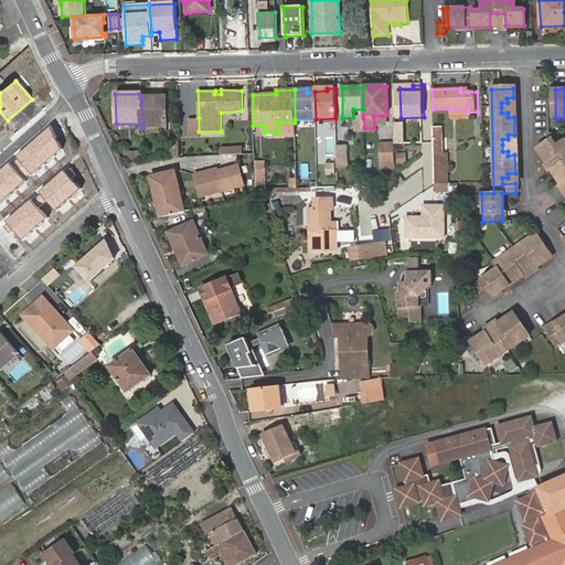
[(166,97),(141,97),(144,128),(167,127),(166,97)]
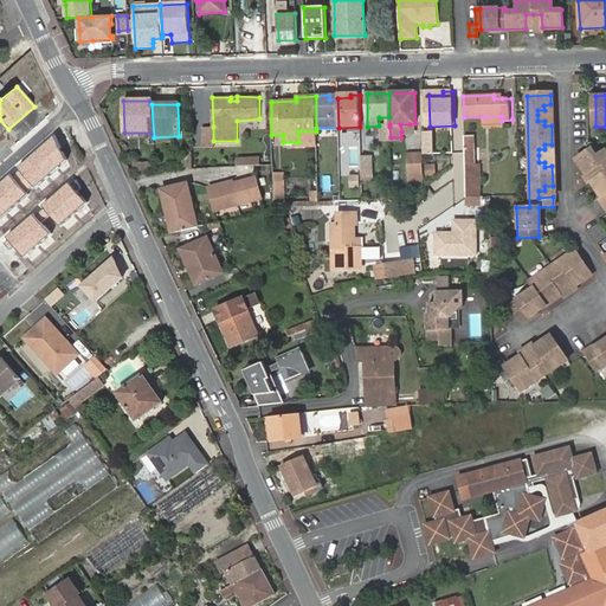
[(550,115),(550,104),(543,105),(545,110),(537,110),(537,115),(550,115)]
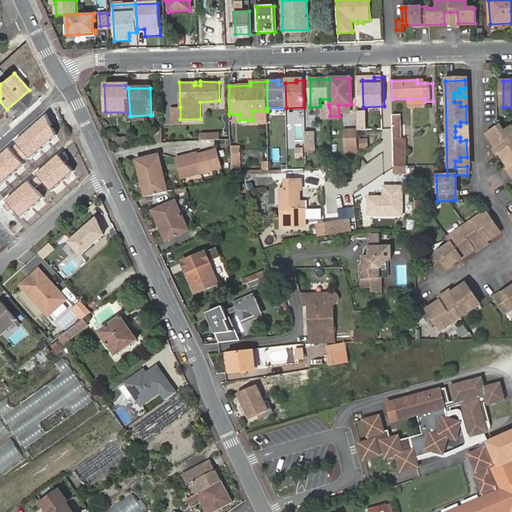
[(465,97),(454,97),(454,102),(460,102),(460,106),(466,106),(465,97)]
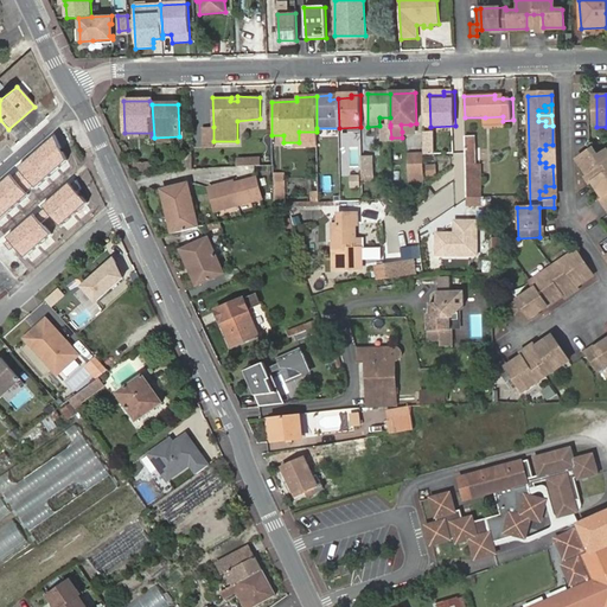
[(503,116),(485,117),(486,127),(503,126),(503,121),(503,116)]
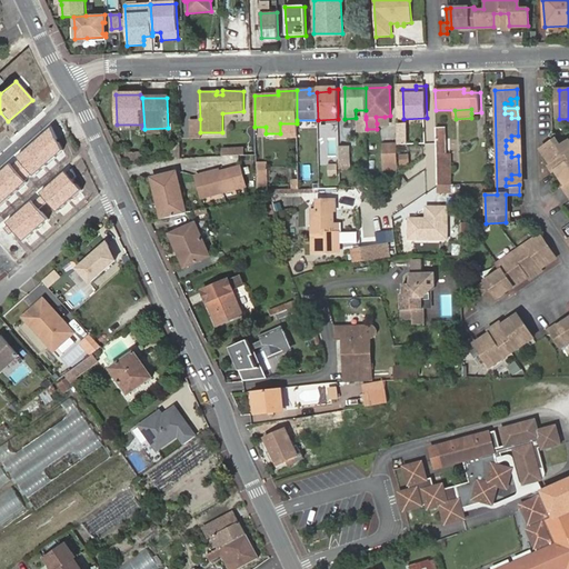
[(200,138),(200,132),(200,119),(191,119),(192,138),(200,138)]
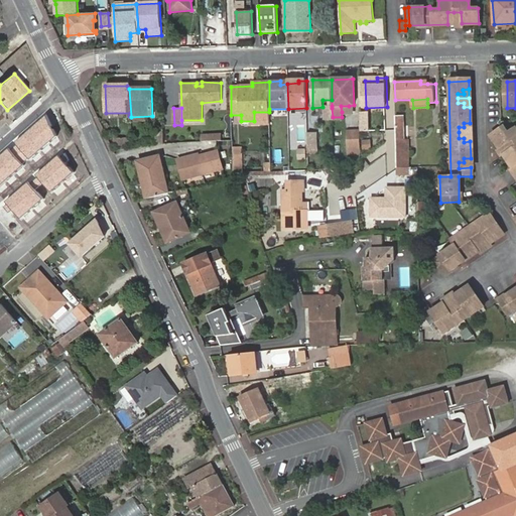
[(306,108),(288,109),(288,116),(307,116),(306,108)]
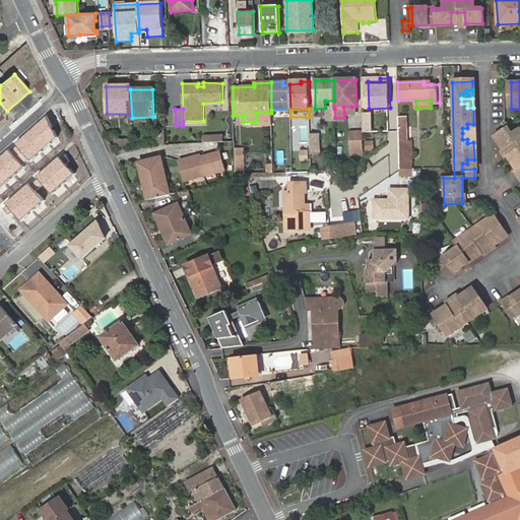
[(256,122),(271,121),(271,117),(271,113),(256,113),(256,122)]
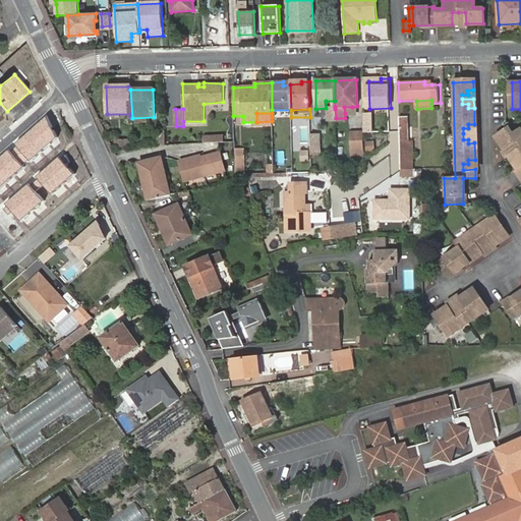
[(0,189),(57,136),(47,115),(0,159),(0,189)]
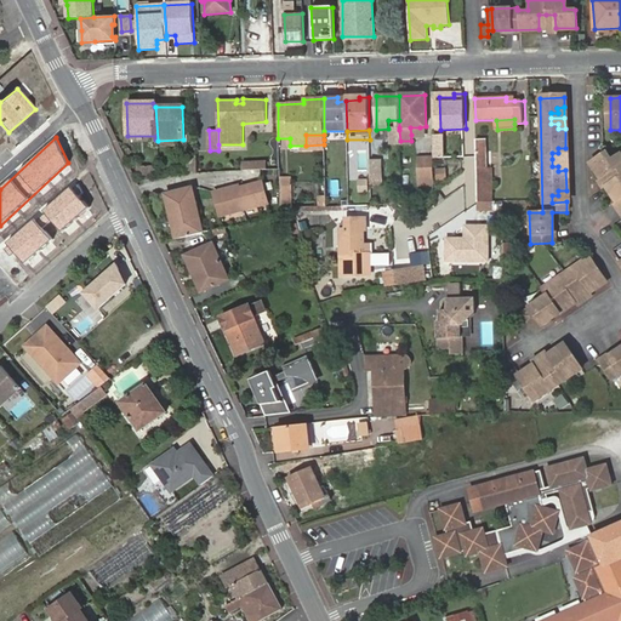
[(485,138),(476,140),(477,178),(477,201),(486,201),(485,138)]
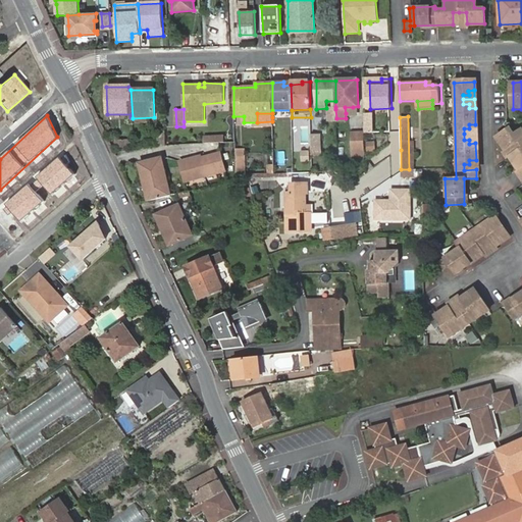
[(475,134),(475,124),(469,124),(469,128),(464,128),(464,134),(475,134)]
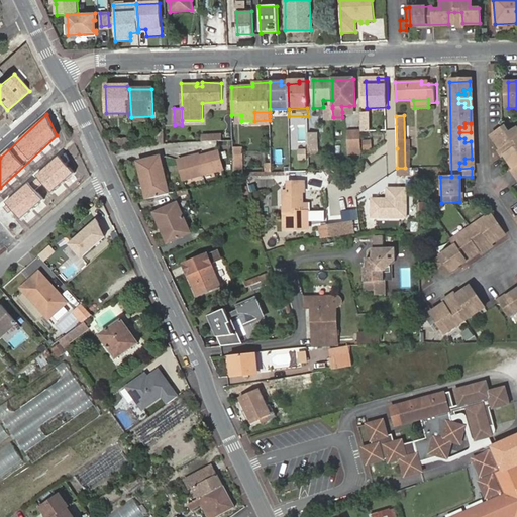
[(296,144),(304,145),(306,125),(298,125),(296,144)]
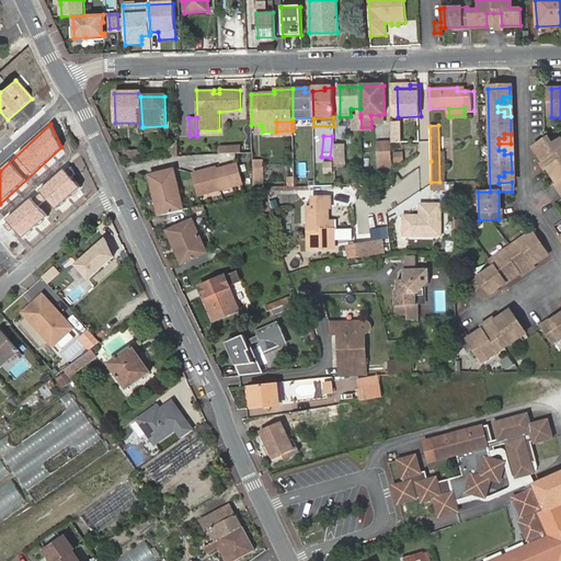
[(560,184),(560,182),(560,140),(554,145),(550,137),(536,147),(546,162),(560,153),(560,156),(560,161),(550,170),(560,184)]
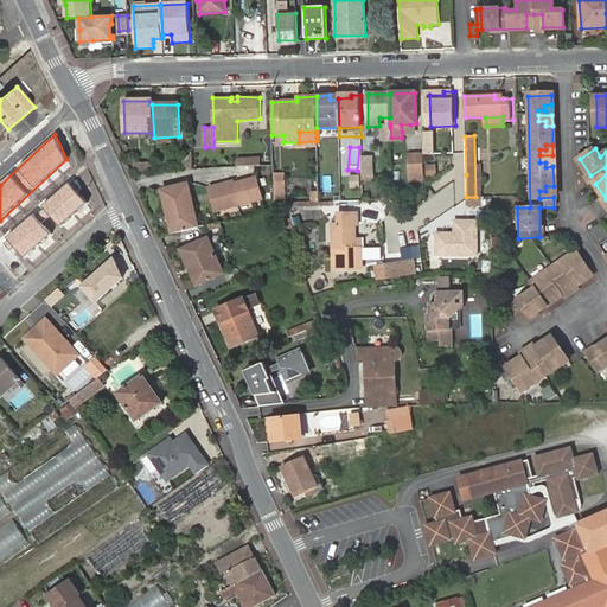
[(411,155),(411,176),(425,174),(423,154),(411,155)]
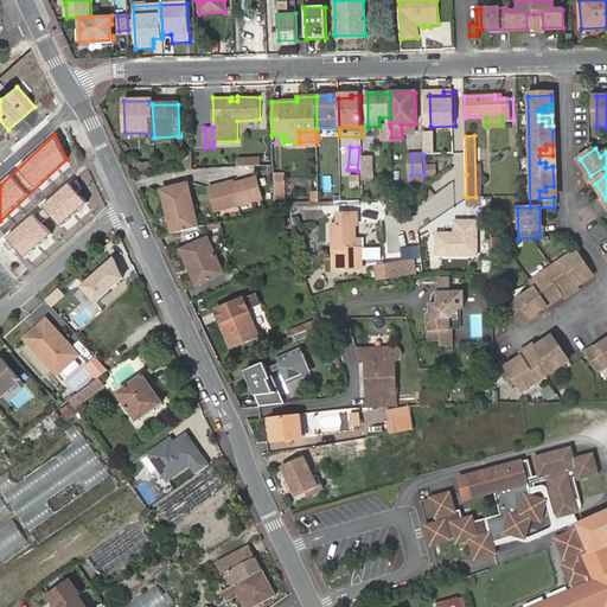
[(545,167),(553,166),(553,155),(540,155),(540,163),(545,163),(545,167)]
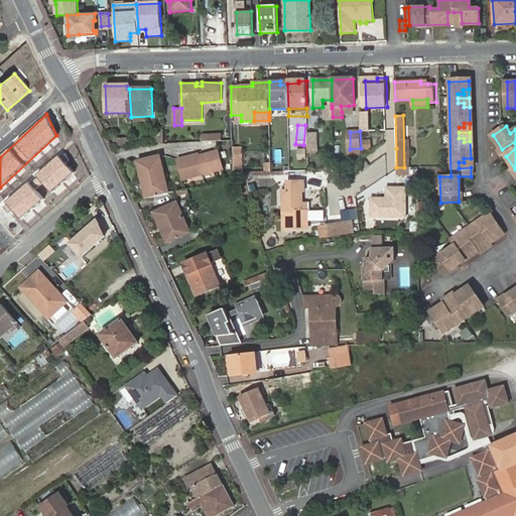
[(307,133),(308,154),(317,154),(316,133),(307,133)]
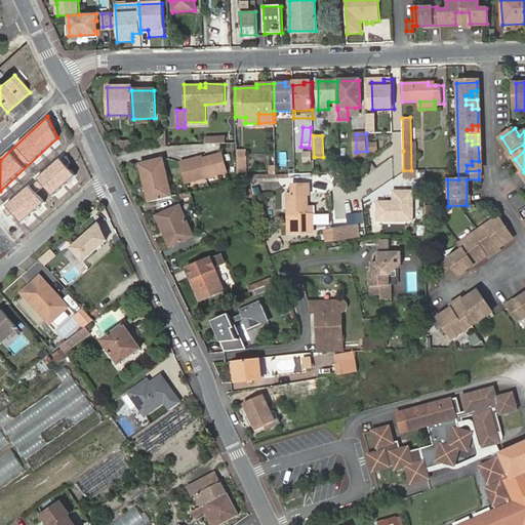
[(159,149),(168,149),(167,139),(158,139),(159,149)]
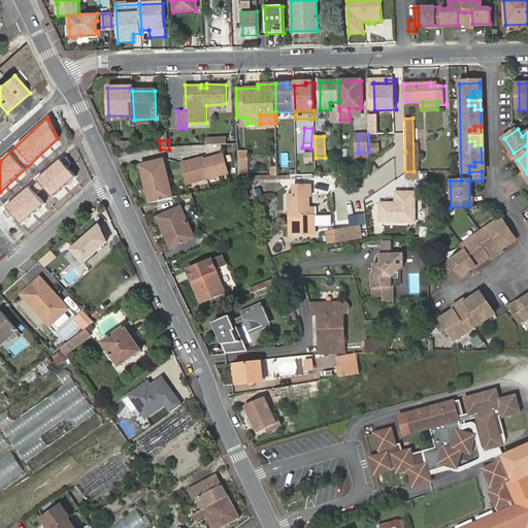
[(119,142),(119,152),(131,151),(131,142),(119,142)]
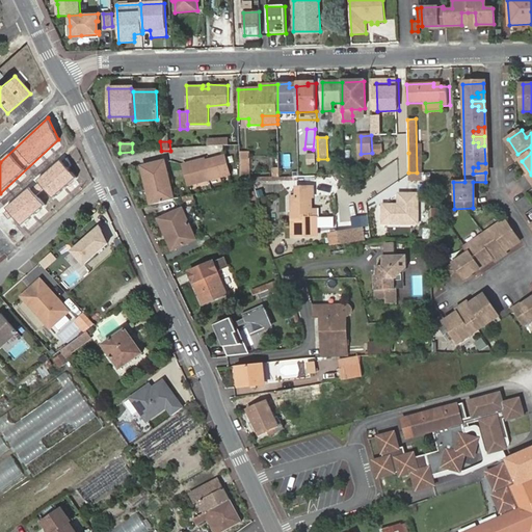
[(531,148),(531,145),(517,154),(522,161),(531,153),(531,148)]
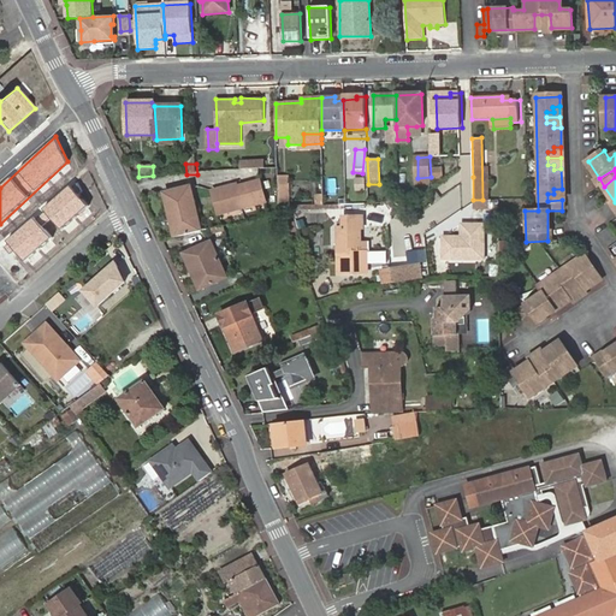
[(277,200),(288,200),(288,175),(277,175),(277,200)]
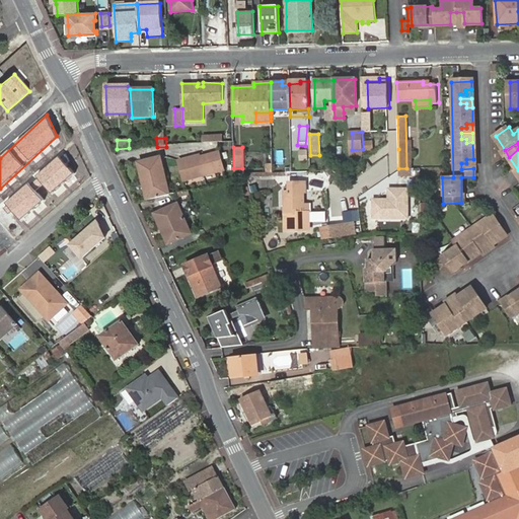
[(308,159),(308,150),(300,150),(300,159),(308,159)]
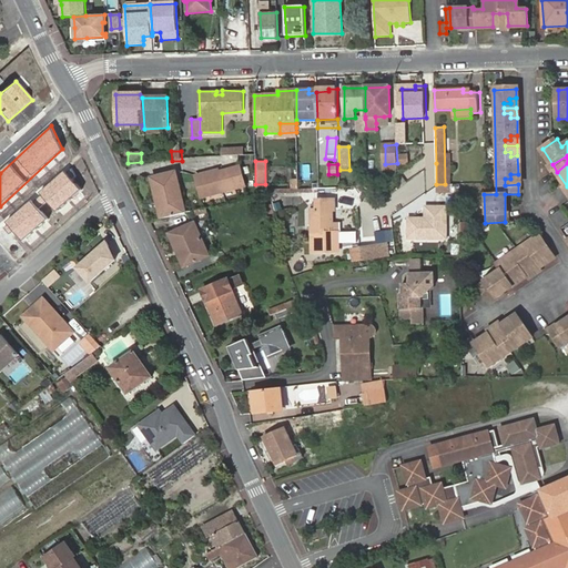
[(203,199),(245,185),(240,168),(219,173),(216,171),(196,176),(203,199)]
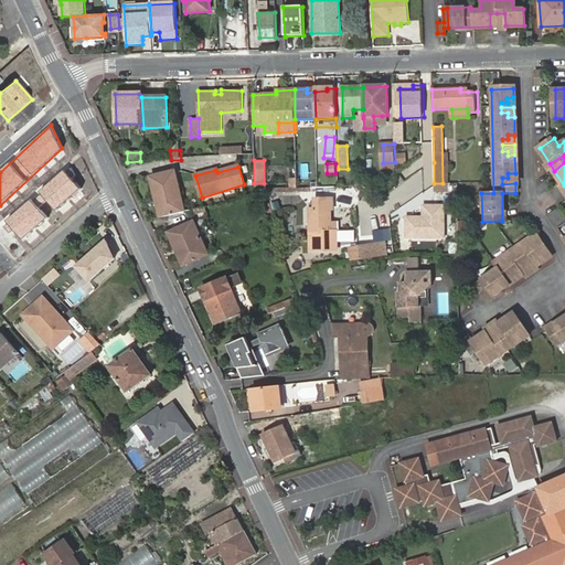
[(82,189),(66,170),(42,191),(57,210),(82,189)]
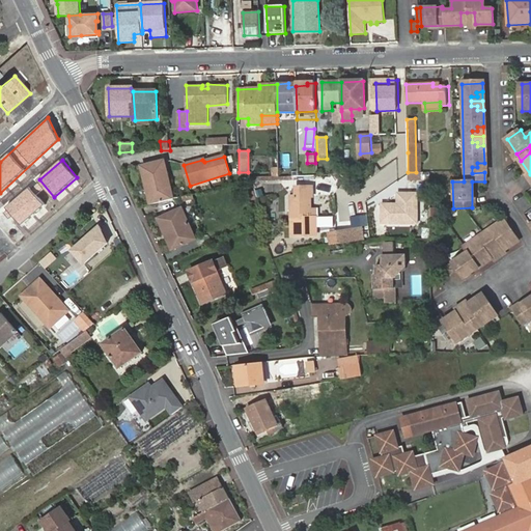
[(156,204),(176,199),(166,160),(143,166),(150,190),(151,190),(156,204)]
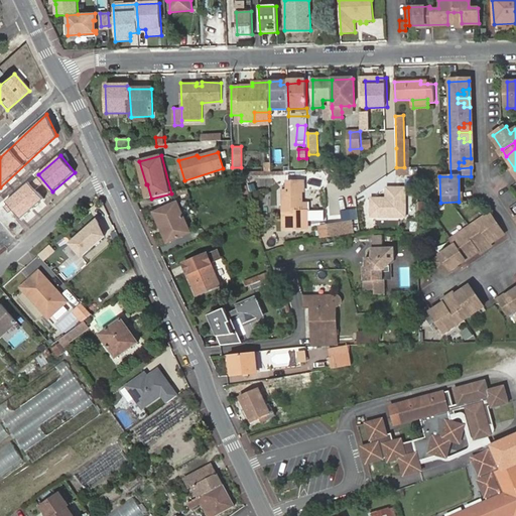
[(471,167),(471,165),(471,158),(464,158),(464,162),(459,162),(459,168),(471,167)]
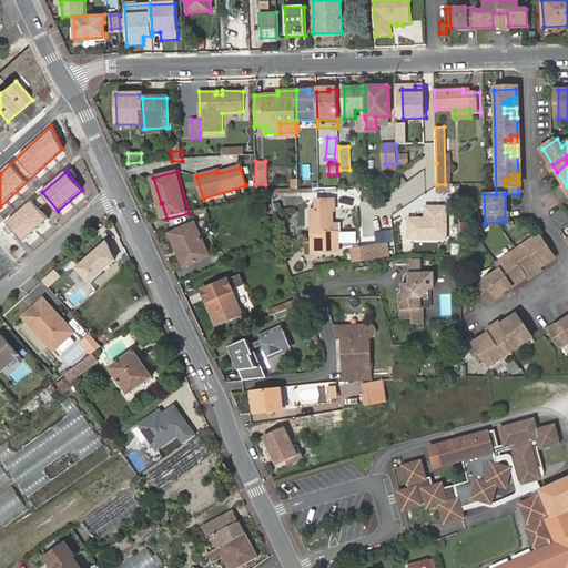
[(445,184),(436,184),(436,193),(455,192),(454,184),(445,184)]
